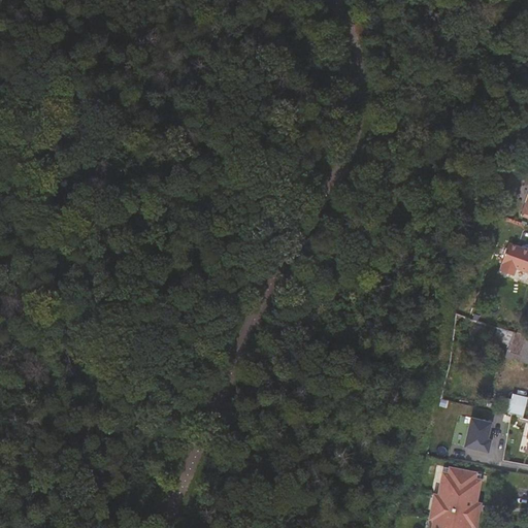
[(527,249),(508,241),(501,261),(502,262),(499,269),(520,276),(521,279),(524,281),(527,279),(527,275),(527,249)]
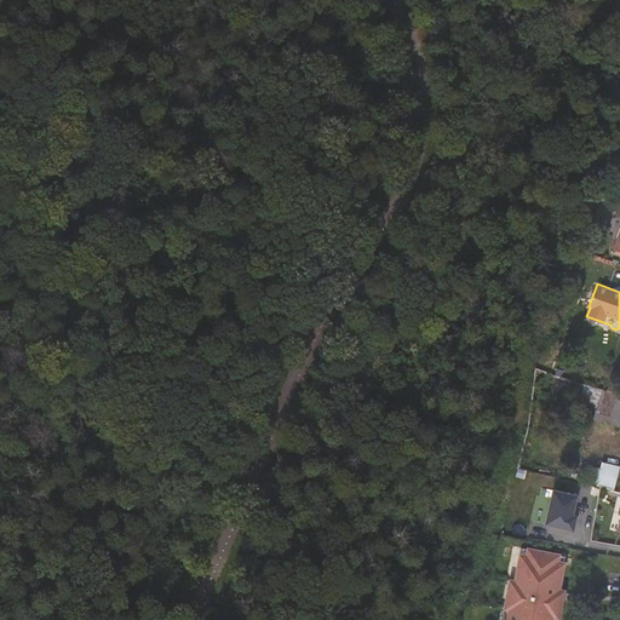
[(616,491),(619,469),(591,465),(589,486),(616,491)]
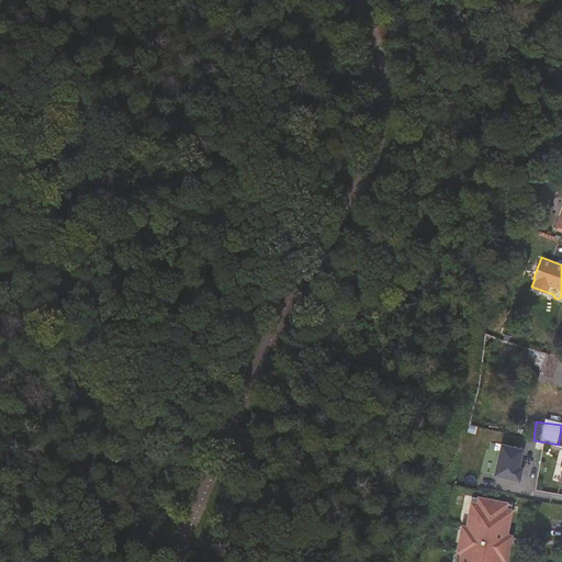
[(524,450),(502,445),(494,476),(520,483),(524,469),(520,468),(524,450)]
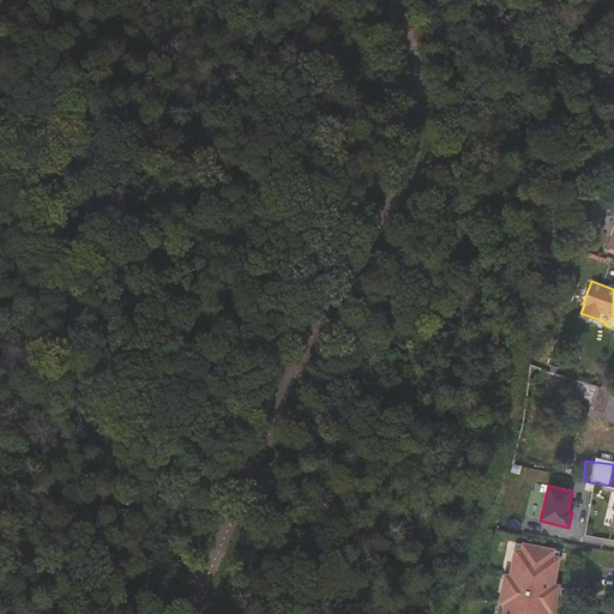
[(553,584),(559,557),(552,555),(553,549),(522,543),(521,549),(513,548),(509,573),(503,572),(498,596),(551,601),(553,584)]
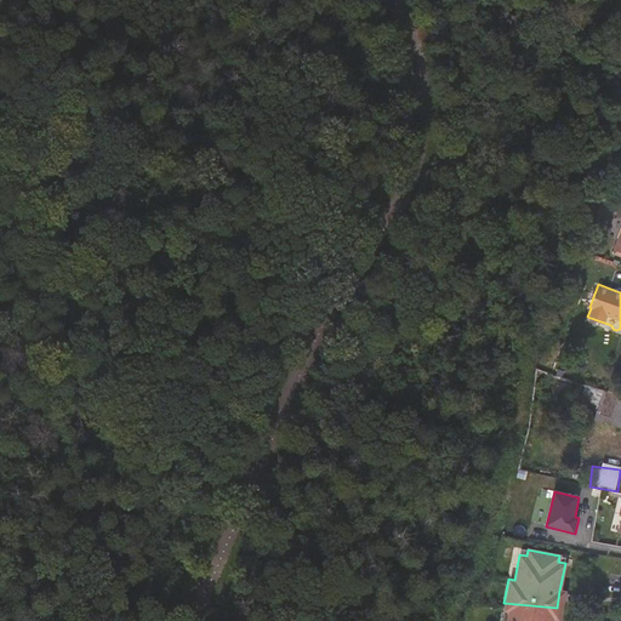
[(553,620),(557,608),(503,603),(502,607),(510,608),(506,620),(553,620)]
